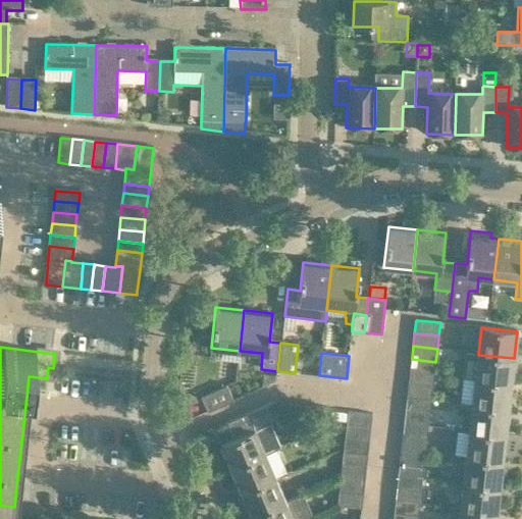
[(465,354),(462,378),(475,379),(475,380),(511,384),(514,358),(478,355),(478,356),(465,354)]
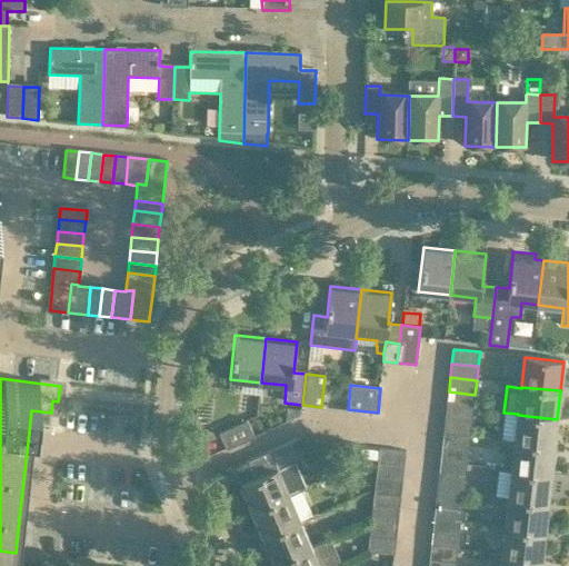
[(449,391),(447,406),(473,408),(475,395),(449,391)]
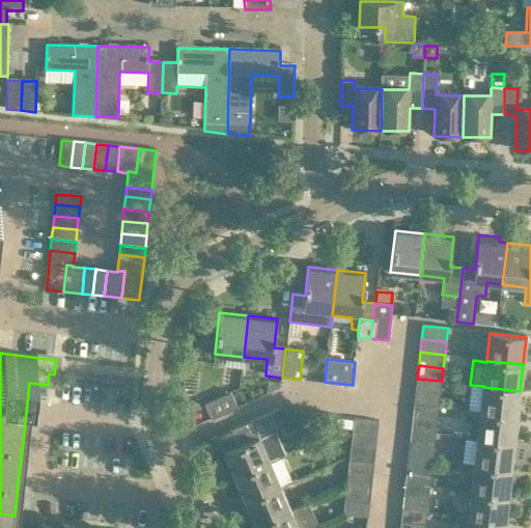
[(417,379),(416,391),(440,394),(442,381),(417,379)]
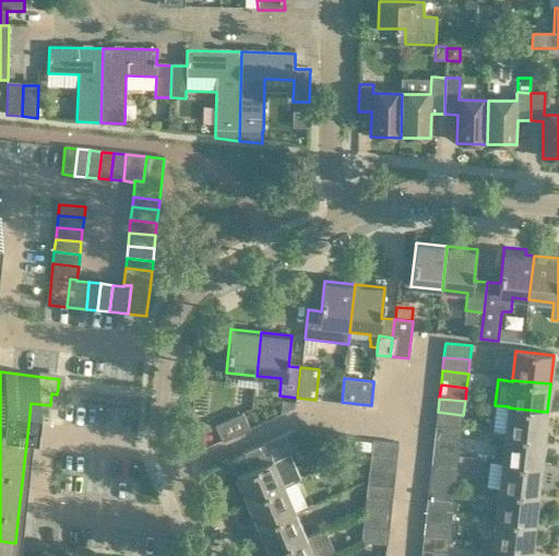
[(509,407),(506,435),(544,439),(547,412),(509,407)]
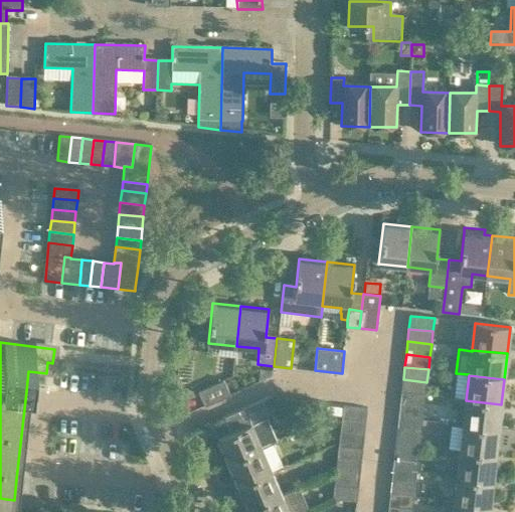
[(403,379),(401,392),(425,395),(426,382),(403,379)]
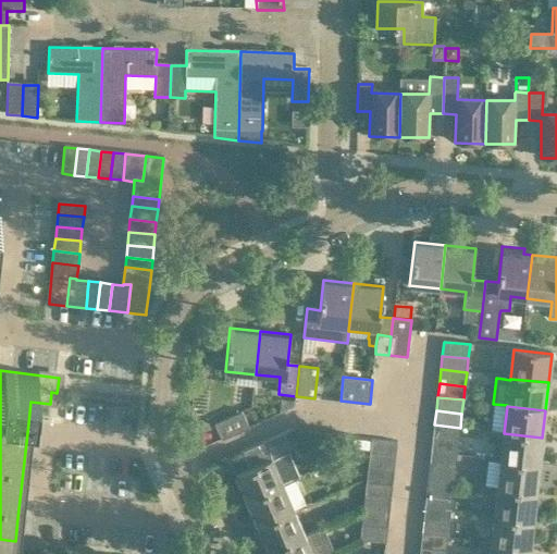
[(242,413),(214,426),(221,441),(248,428),(242,413)]
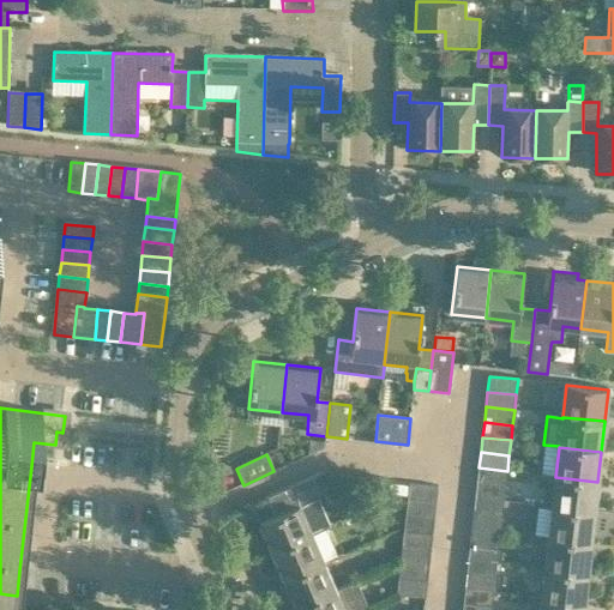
[(479,467),(477,483),(506,487),(507,471),(479,467)]
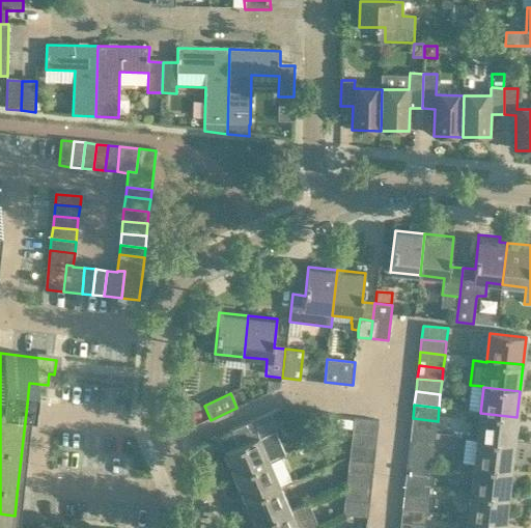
[(225,453),(236,478),(270,464),(285,456),(274,432),(282,428),(276,412),(231,431),(239,447),(225,453)]
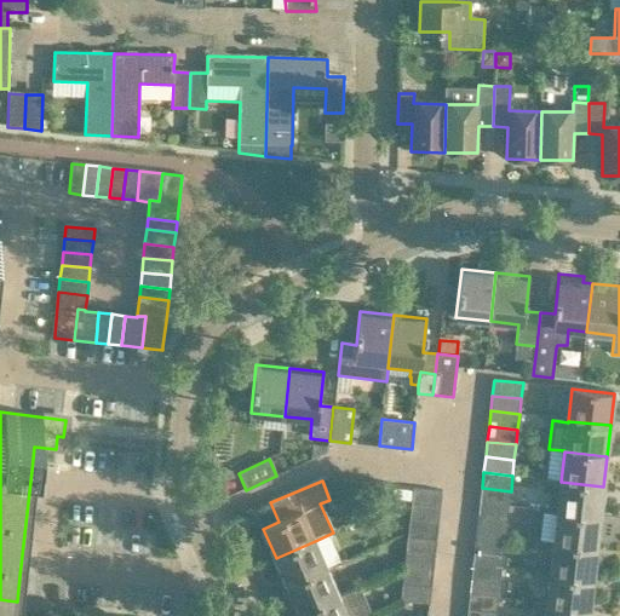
[(544,481),(543,494),(551,494),(549,512),(557,513),(601,518),(603,487),(561,482),(544,481)]
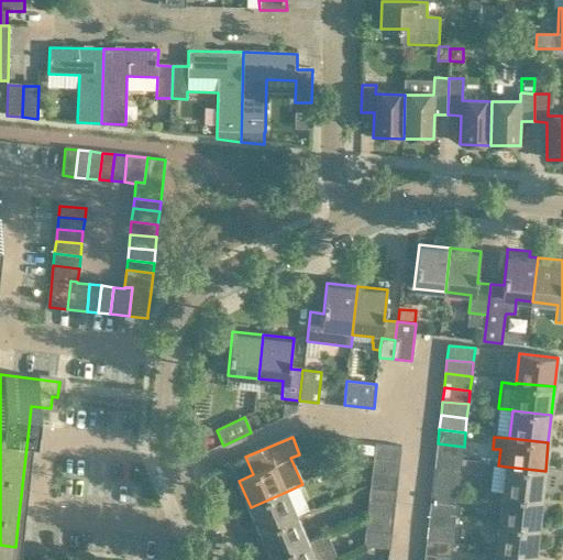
[(438,443),(435,458),(462,460),(464,447),(438,443)]
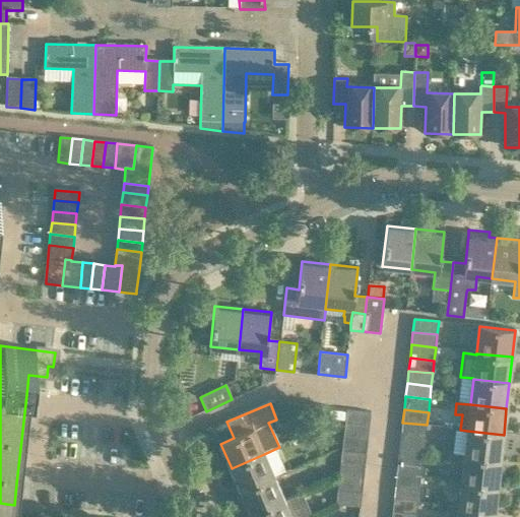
[(346,411),(345,425),(370,428),(371,413),(346,411)]
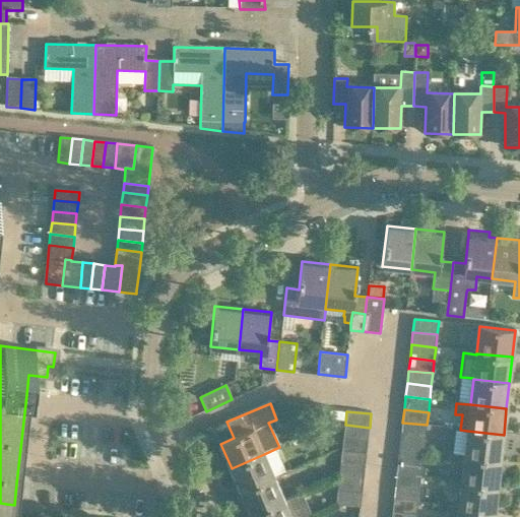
[(402,423),(401,435),(426,438),(427,425),(402,423)]
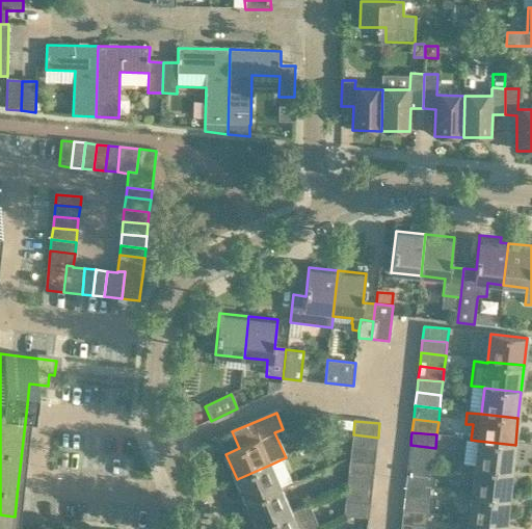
[(353,434),(351,448),(376,451),(378,438),(353,434)]
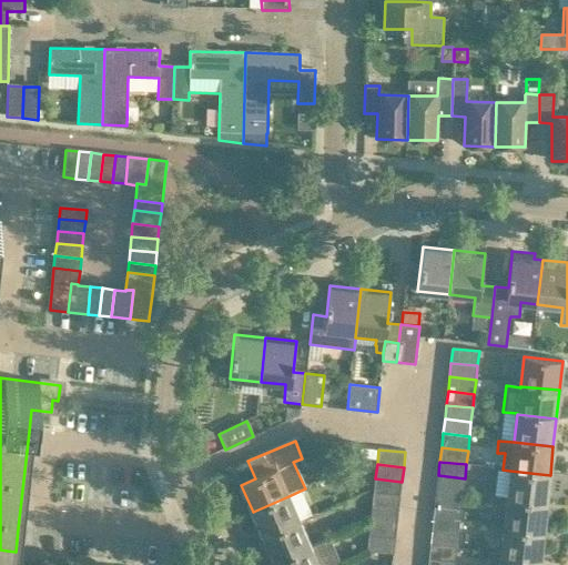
[(510,471),(508,498),(547,503),(550,475),(510,471)]
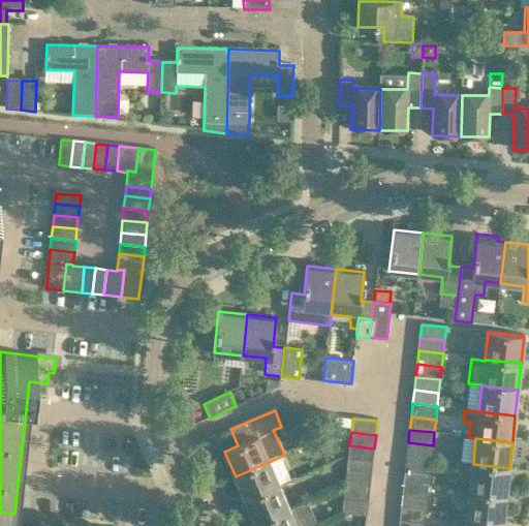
[(408,442),(407,456),(431,459),(433,445),(408,442)]
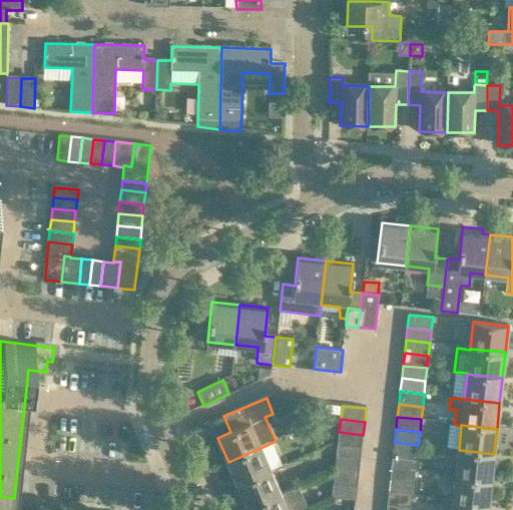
[(339,432),(338,445),(362,448),(363,435),(339,432)]
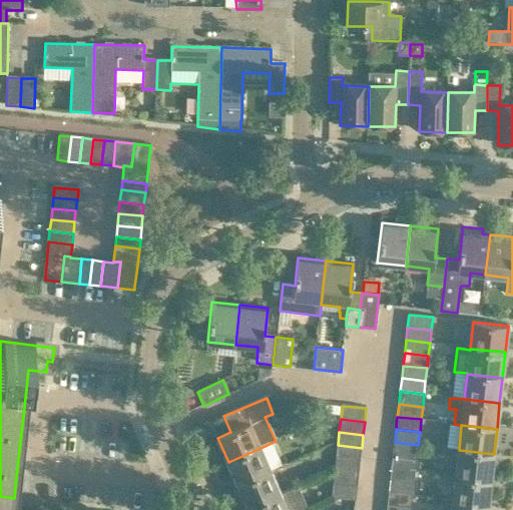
[(395,442),(393,455),(417,458),(418,445),(395,442)]
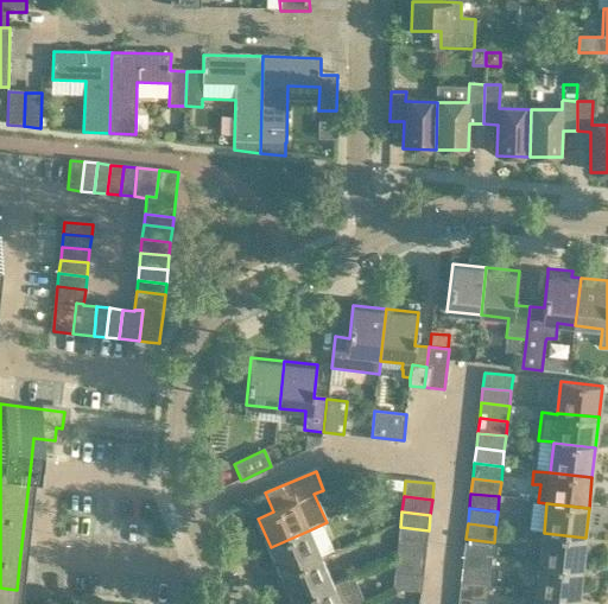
[(400,527),(398,542),(426,546),(429,531),(400,527)]
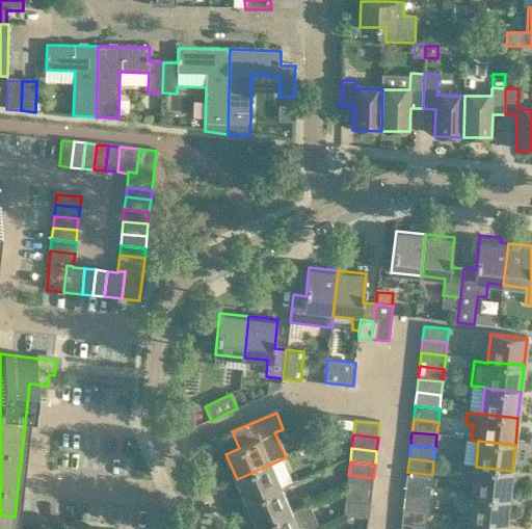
[(237,479),(247,503),(282,488),(270,465),(237,479)]
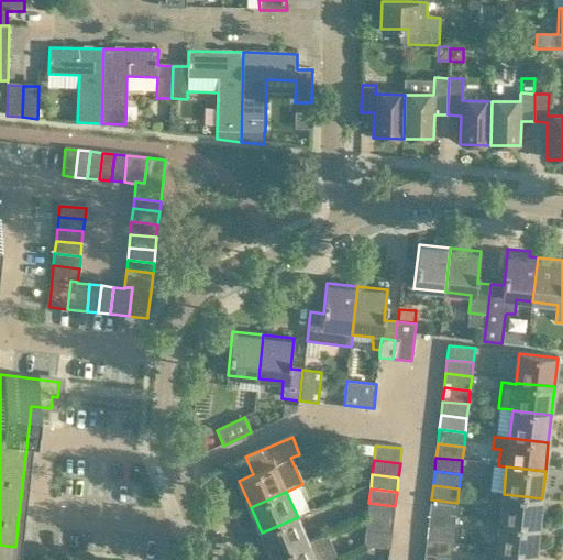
[(504,494),(500,524),(539,528),(542,498),(504,494)]
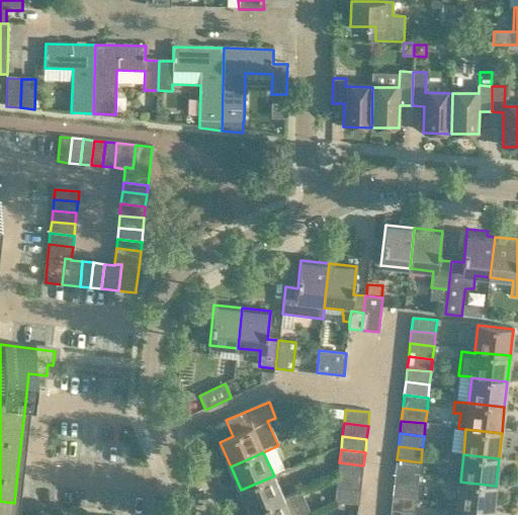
[(397,459),(396,473),(419,475),(421,462),(397,459)]
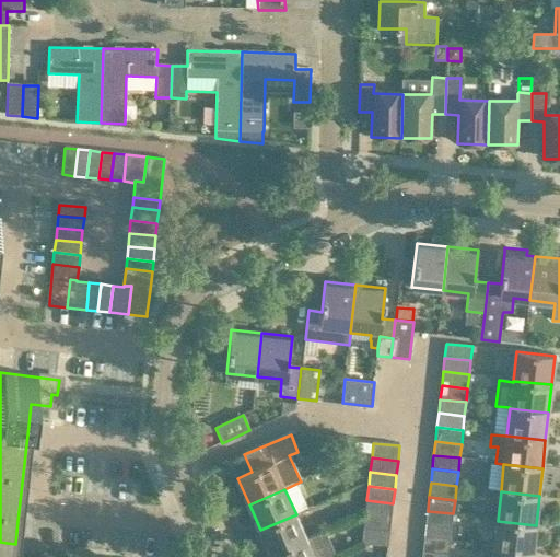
[(366,500),(365,515),(392,518),(393,503),(366,500)]
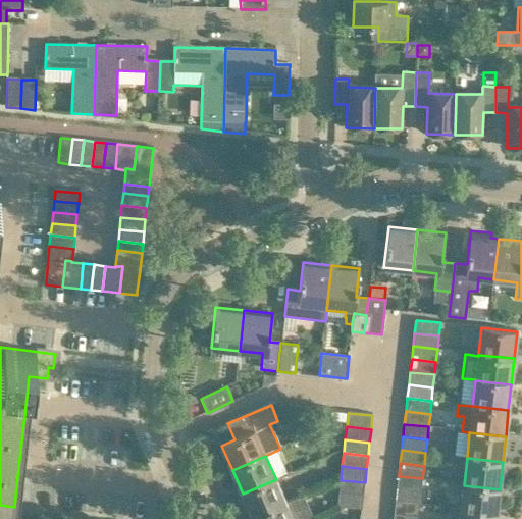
[(399,476),(397,488),(421,491),(422,478),(399,476)]
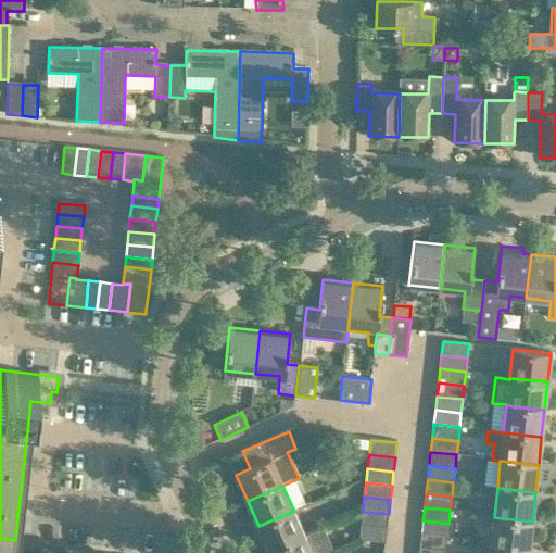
[(258,526),(269,552),(305,537),(294,511),(258,526)]
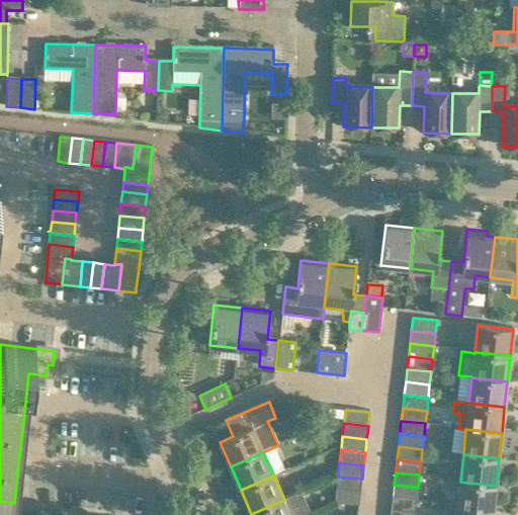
[(338,477),(336,490),(360,493),(362,479),(338,477)]
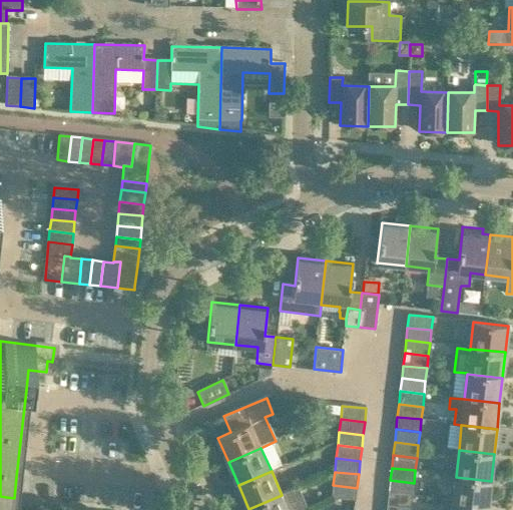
[(456,477),(453,502),(488,506),(491,481),(456,477)]
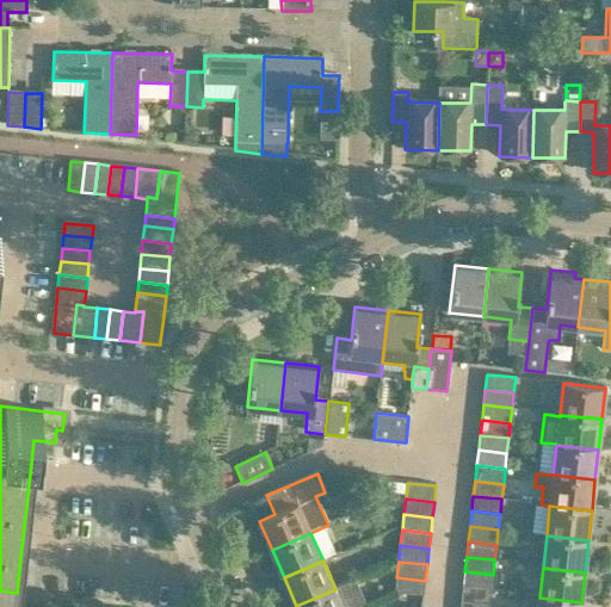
[(464,571),(463,587),(492,590),(493,575),(464,571)]
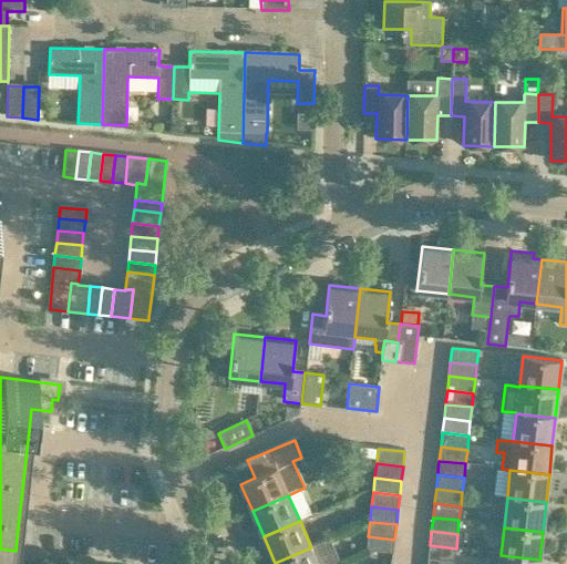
[(394,540),(368,536),(367,551),(393,554),(394,540)]
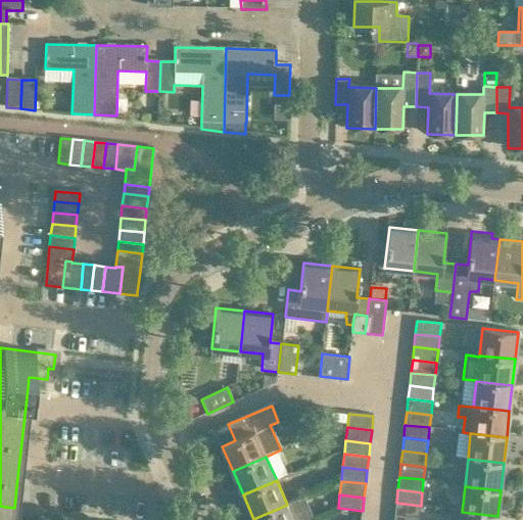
[(253,519),(314,519),(303,498),(287,505),(253,519)]
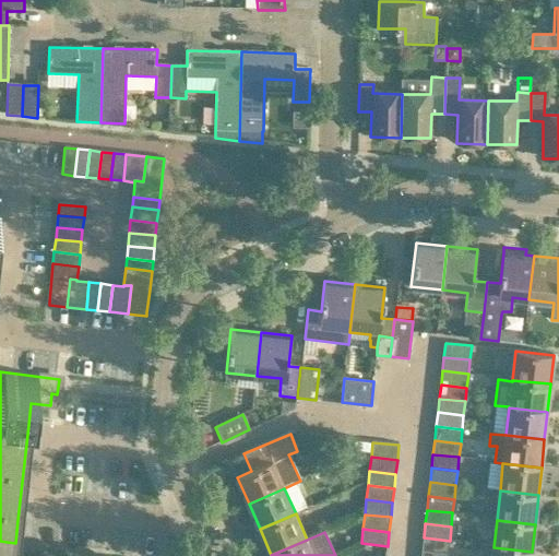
[(424,537),(423,552),(448,554),(450,541),(424,537)]
